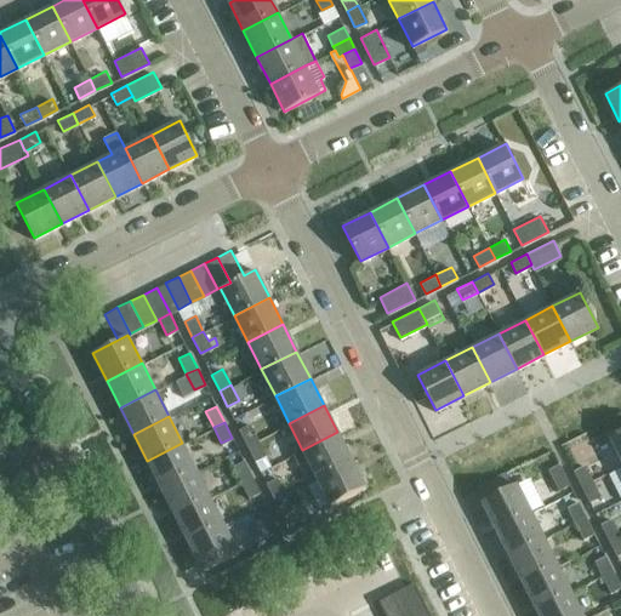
[(239,428),(246,444),(257,439),(250,423),(239,428)]
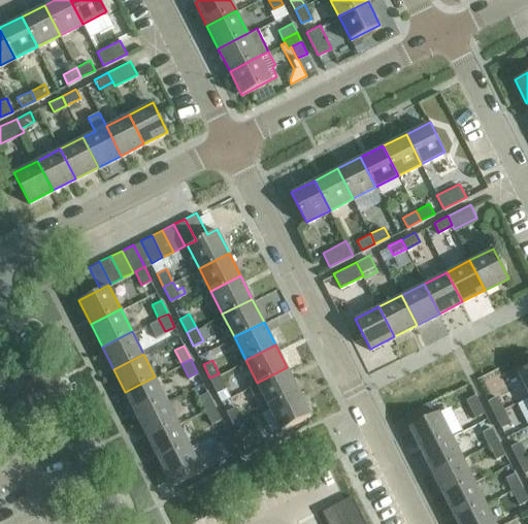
[(527,365),(518,371),(527,391),(527,365)]
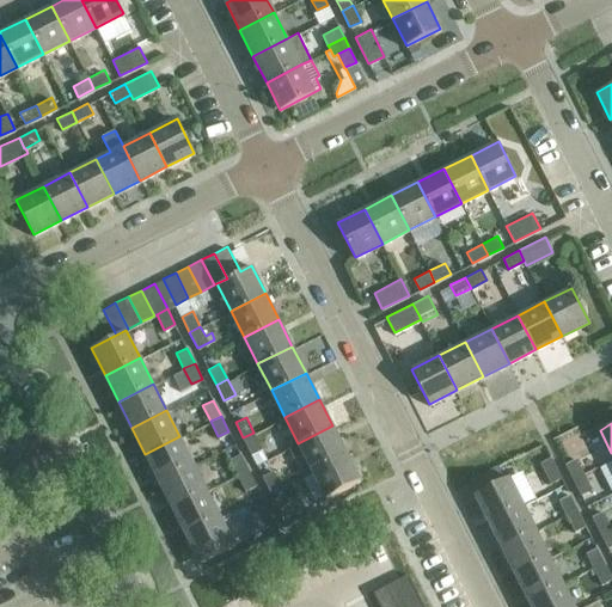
[(304,454),(311,470),(346,452),(332,425),(298,443),(289,447),(295,459),(304,454)]
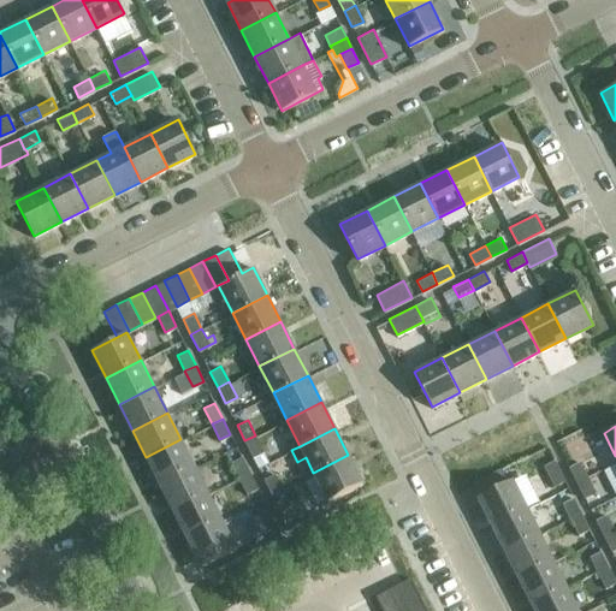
[(255,435),(244,440),(253,456),(264,451),(255,435)]
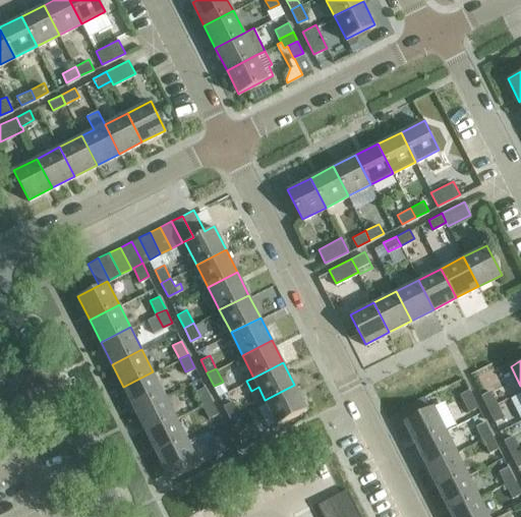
[(123,387),(135,409),(164,394),(153,371),(123,387)]
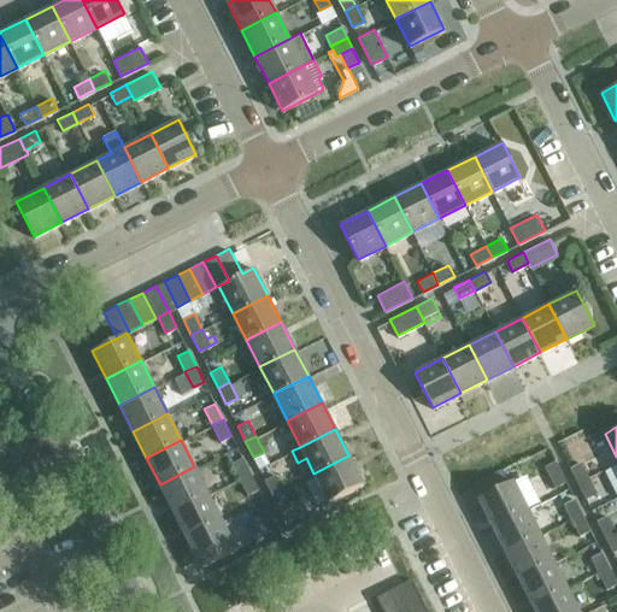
[(348,455),(313,474),(328,501),(363,483),(348,455)]
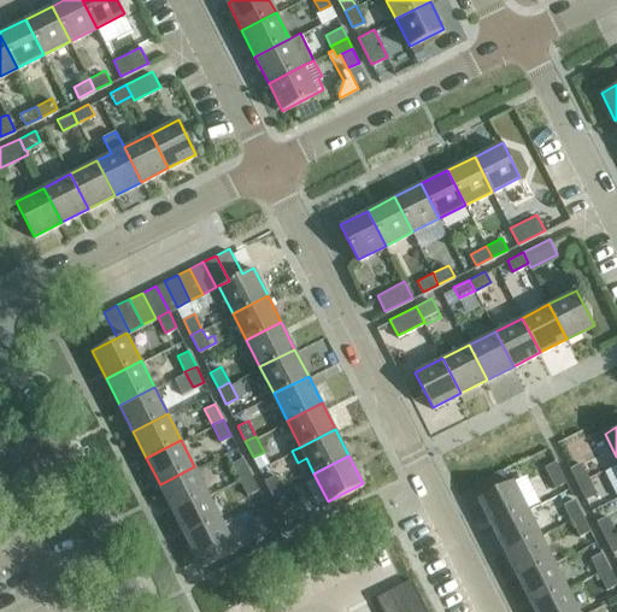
[(231,462),(239,477),(250,472),(242,457),(231,462)]
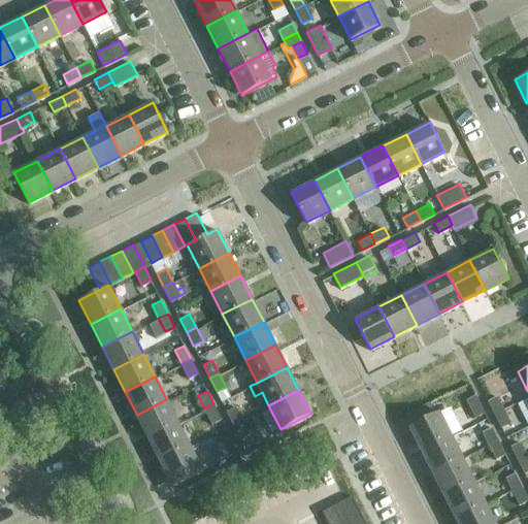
[(465,398),(474,416),(484,412),(474,393),(465,398)]
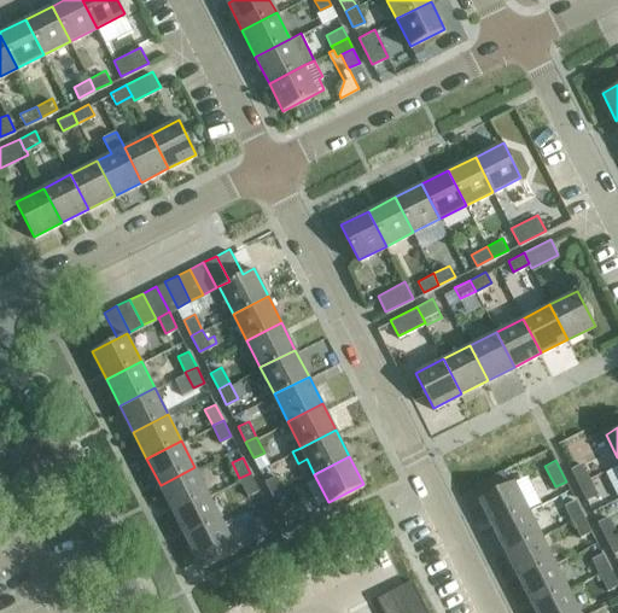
[(570,467),(578,483),(589,477),(581,461),(570,467)]
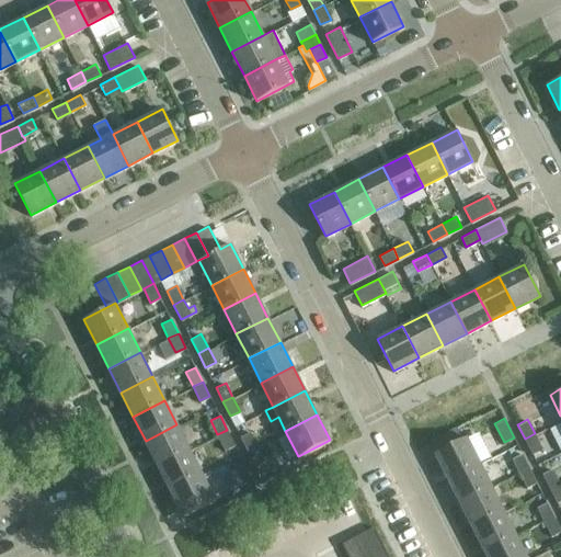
[(146,441),(158,465),(189,450),(176,424),(146,441)]
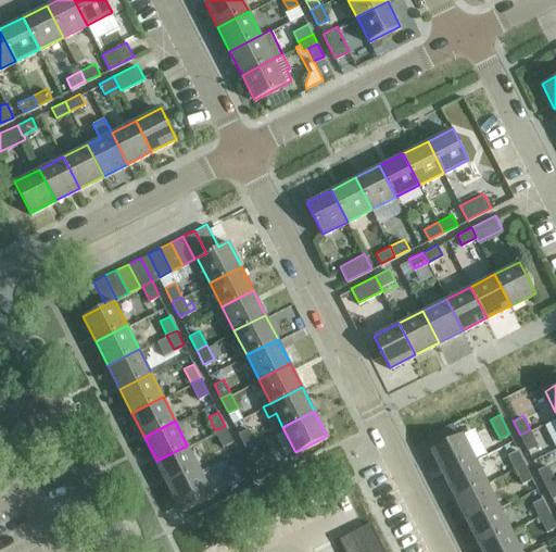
[(225,426),(215,430),(223,444),(232,440),(225,426)]
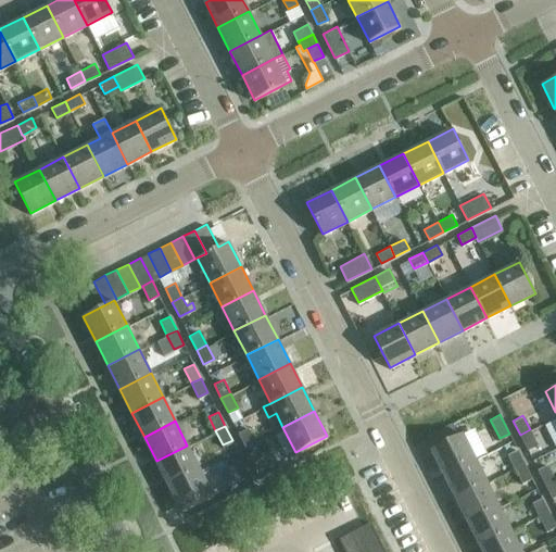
[(238,431),(245,446),(255,441),(248,427),(238,431)]
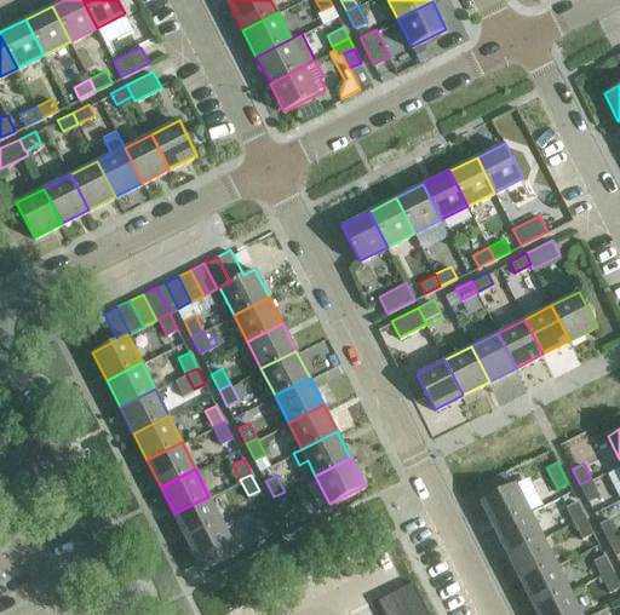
[(591,478),(580,484),(589,500),(600,495),(591,478)]
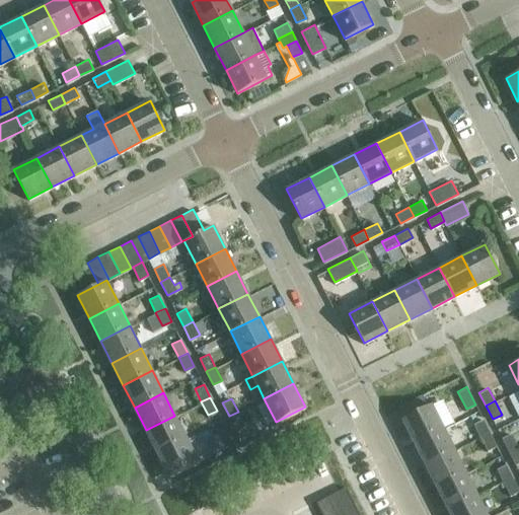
[(401,419),(414,442),(443,427),(431,403),(401,419)]
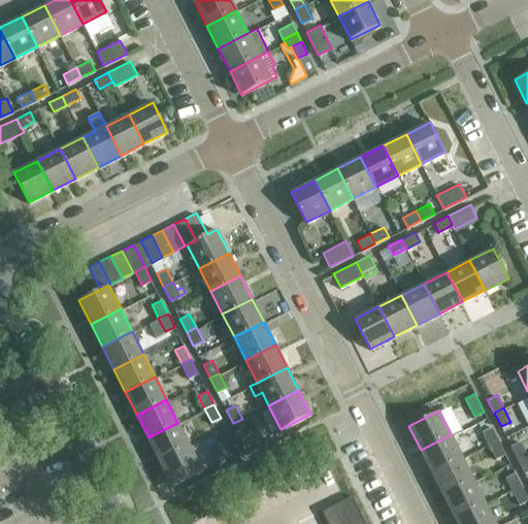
[(242,419),(233,423),(239,436),(249,432),(242,419)]
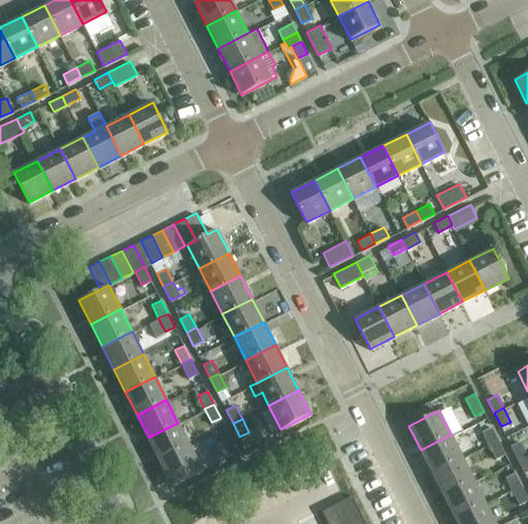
[(149,437),(160,460),(190,446),(177,423),(149,437)]
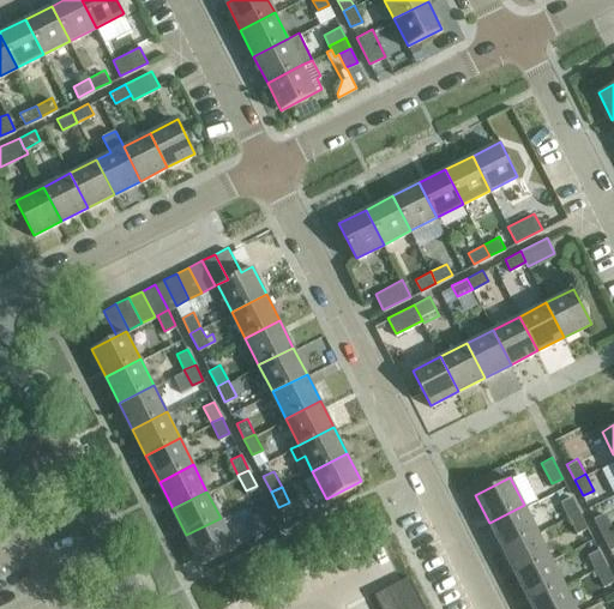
[(560,500),(569,516),(579,511),(571,495),(560,500)]
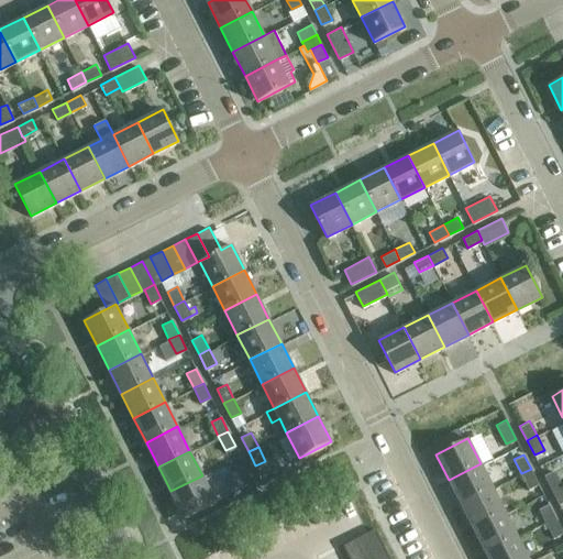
[(449,480),(461,504),(493,488),(481,463),(449,480)]
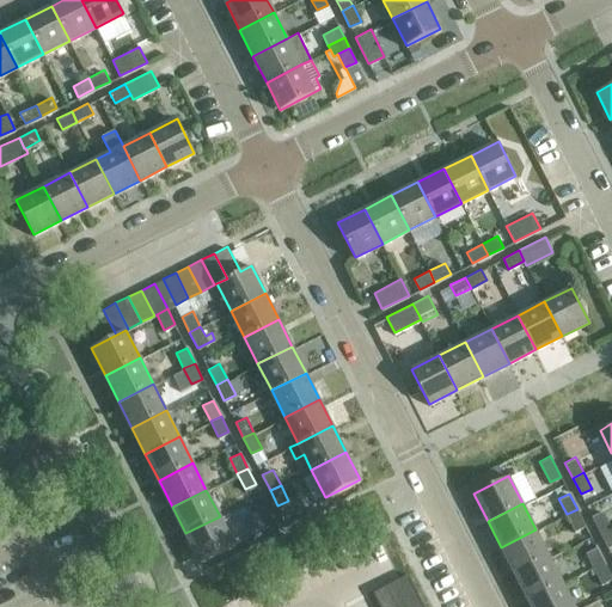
[(256,512),(264,527),(275,521),(267,506),(256,512)]
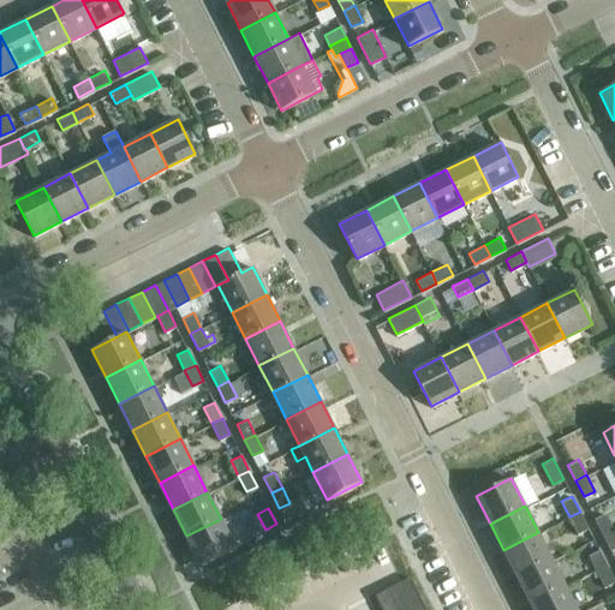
[(580,512),(569,516),(577,532),(587,527),(580,512)]
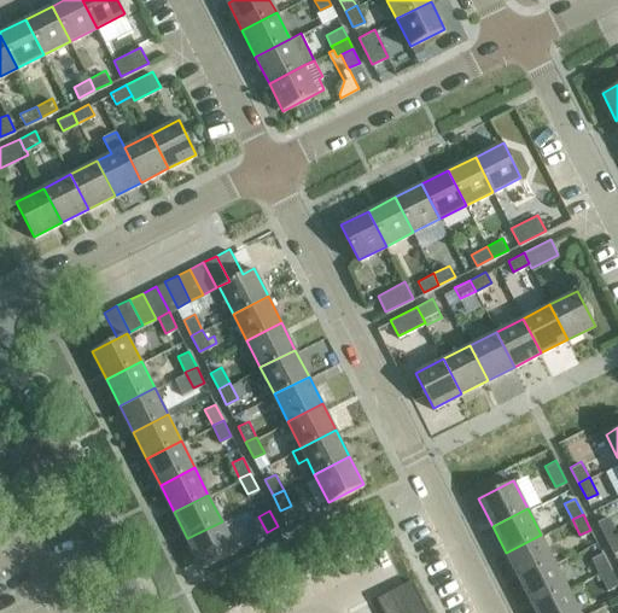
[(598,520),(605,536),(616,531),(608,515),(598,520)]
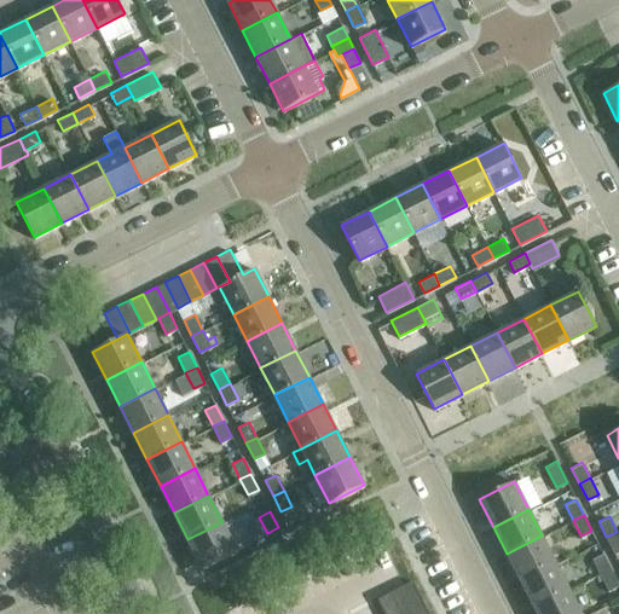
[(223,522),(187,539),(202,567),(236,550),(223,522)]
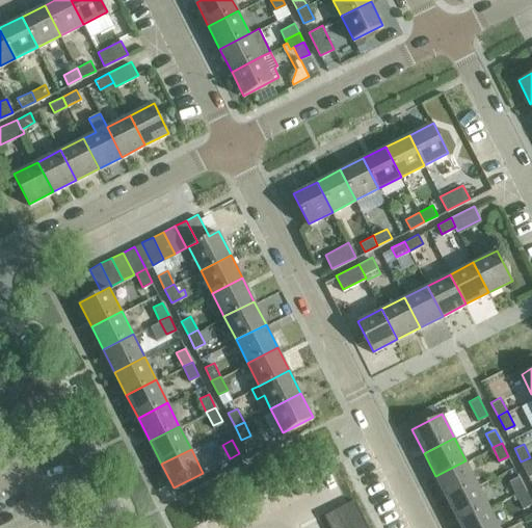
[(531,460),(530,457),(521,462),(528,475),(531,473),(531,460)]
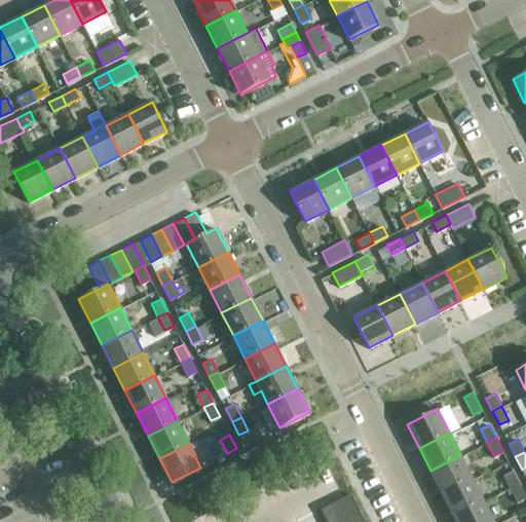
[(430,471),(442,493),(472,478),(460,455),(430,471)]
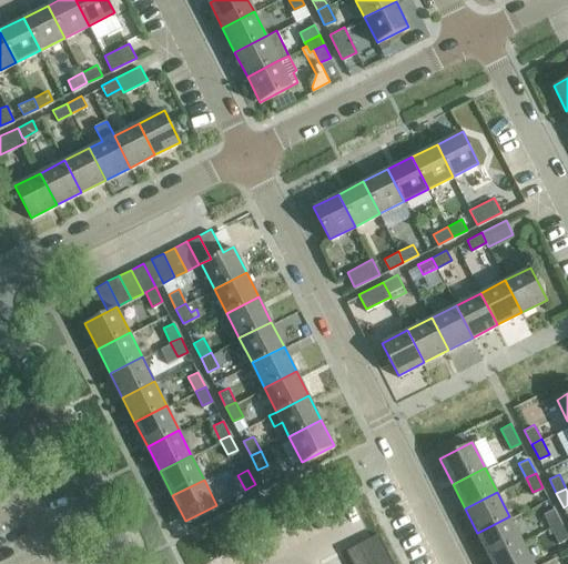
[(544,513),(550,527),(560,522),(554,507),(544,513)]
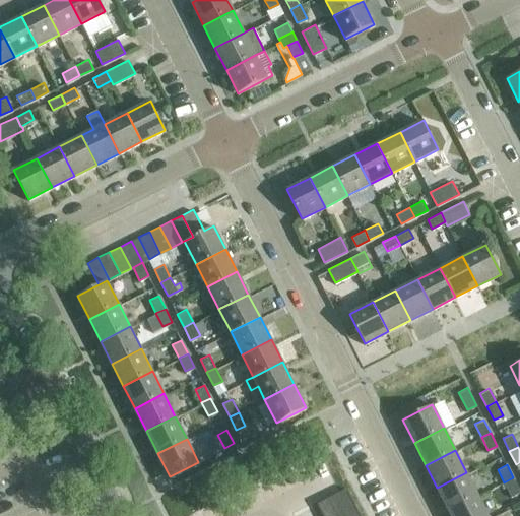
[(437,488),(449,510),(478,496),(466,472),(437,488)]
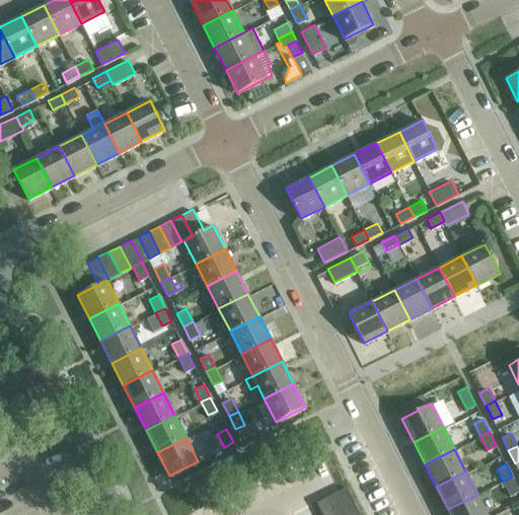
[(512,476),(503,482),(510,495),(518,490),(512,476)]
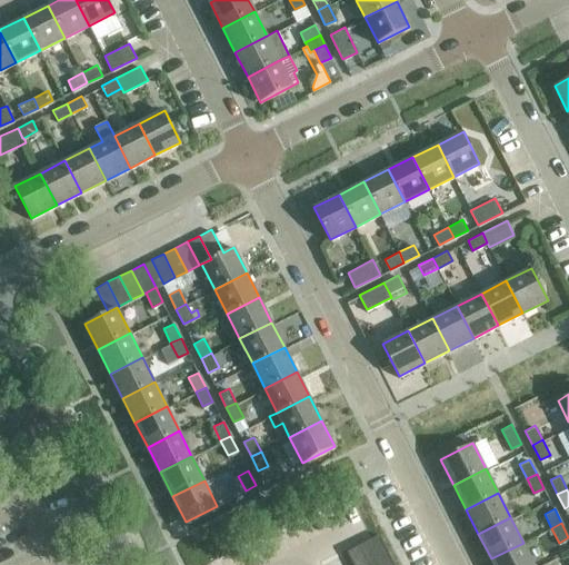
[(393,564),(378,535),(347,551),(355,564),(393,564)]
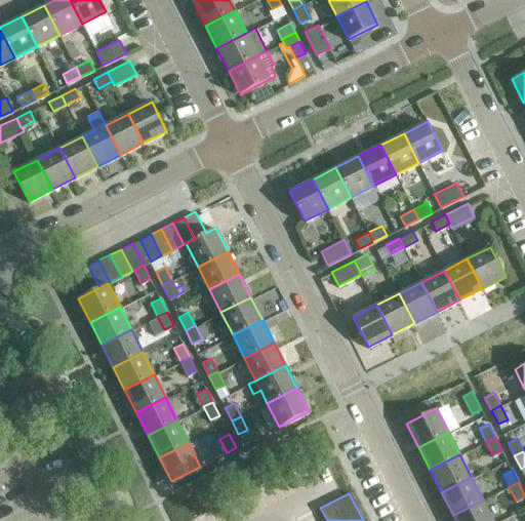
[(453,515),(455,520),(492,520),(483,501),(453,515)]
